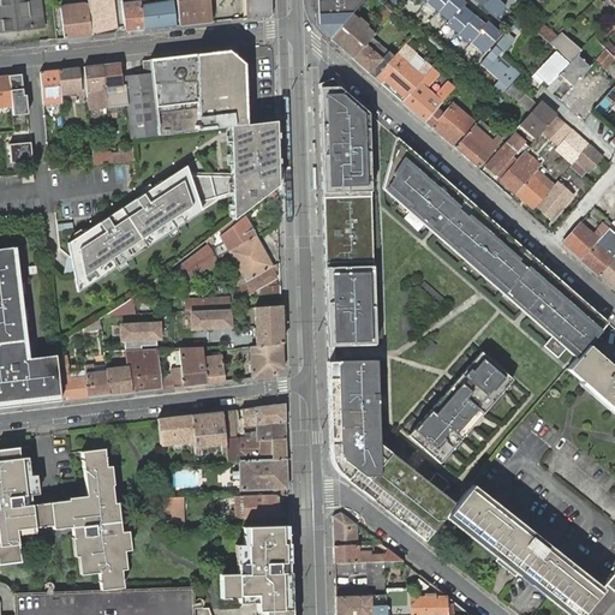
[(0,0),(0,33),(45,28),(41,0),(0,0)]
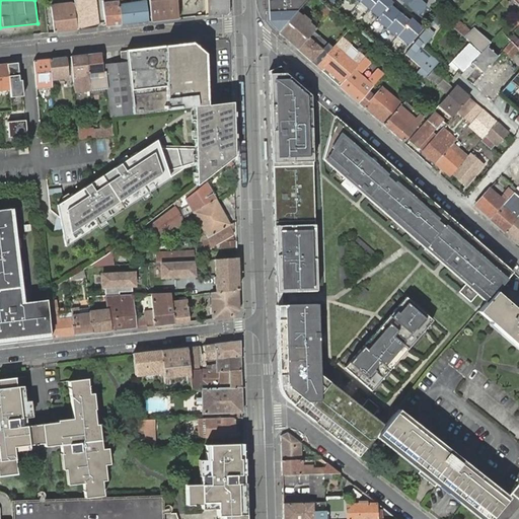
[(77,29),(95,27),(97,25),(94,0),(73,0),(74,2),(77,29)]
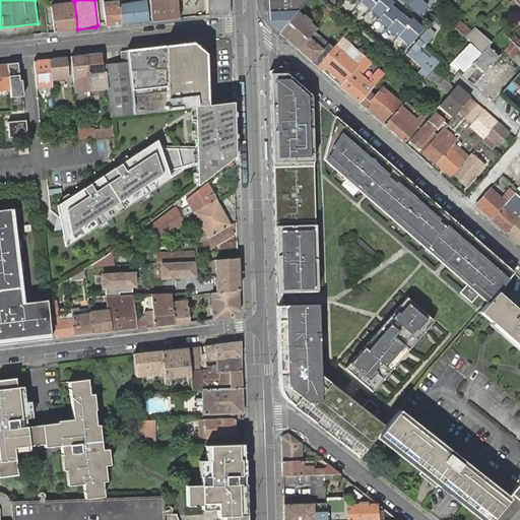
[(107,0),(103,1),(106,26),(121,25),(119,5),(119,4),(108,5),(107,0)]
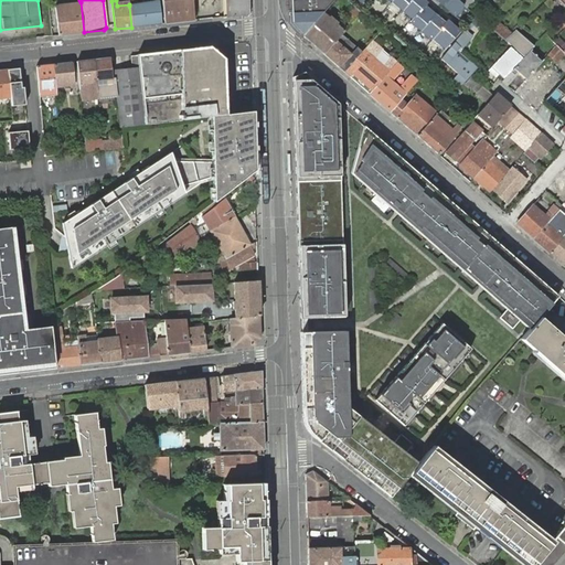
[(131,28),(160,24),(158,0),(129,6),(131,28)]
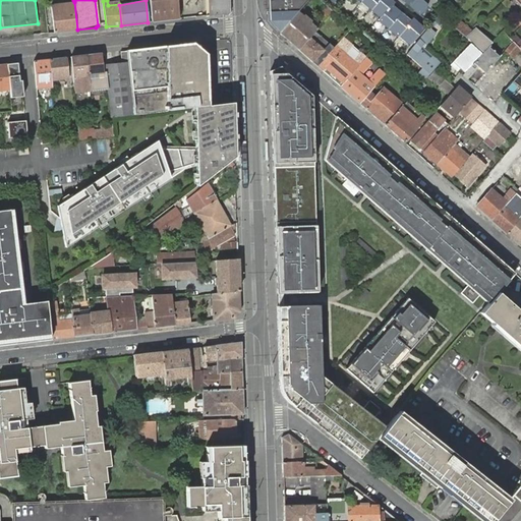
[(174,19),(179,18),(176,0),(149,0),(152,21),(174,19)]
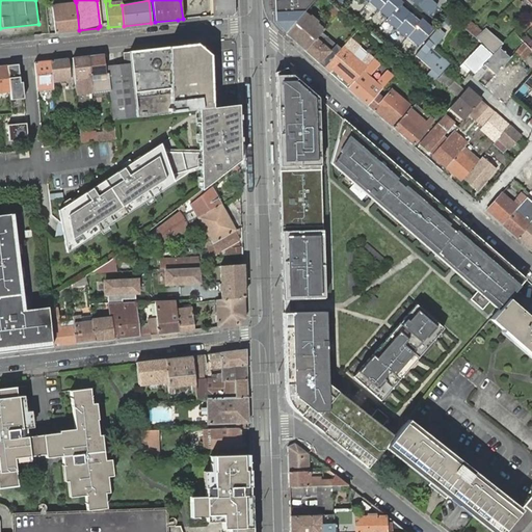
[(213,0),(214,16),(235,14),(234,0),(213,0)]
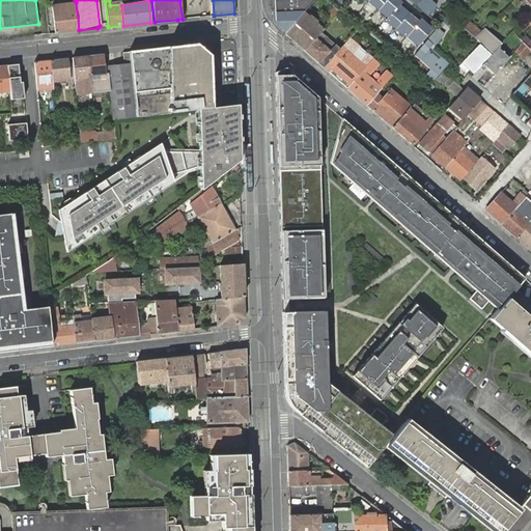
[(273,0),(274,24),(284,33),(303,12),(313,0),(273,0)]
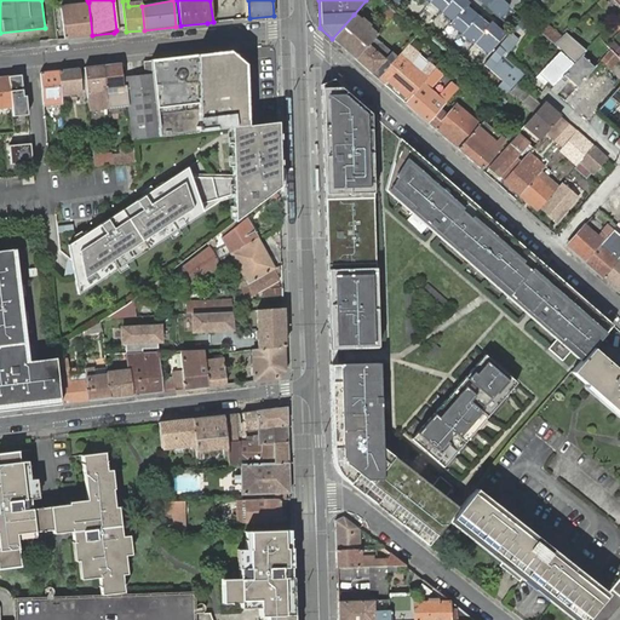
[(470,3),(466,0),(428,0),(452,21),(449,24),(472,45),(475,42),(488,53),(505,33),(491,21),(488,23),(468,5),(470,3)]
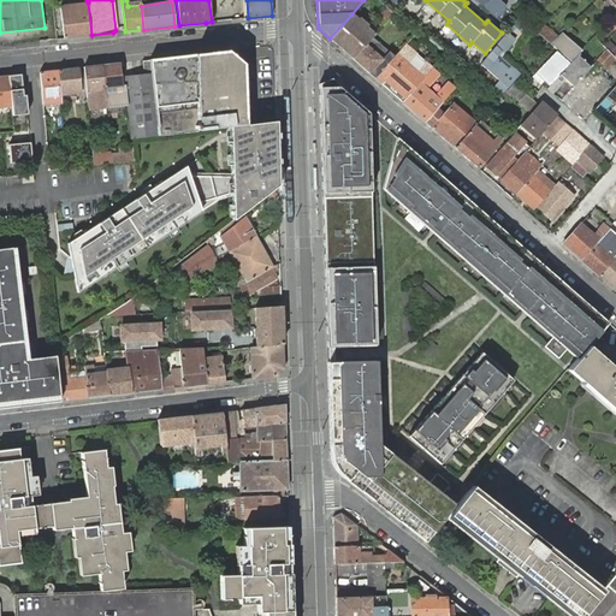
[(474,0),(495,18),(507,5),(499,0),(474,0)]
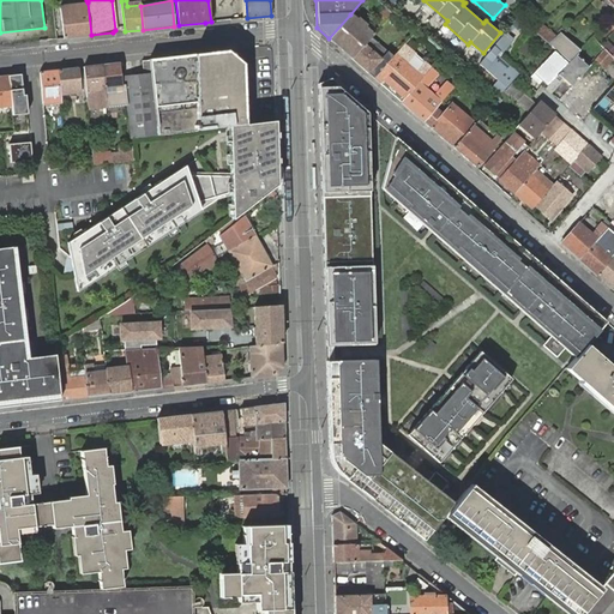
[(528,0),(527,0),(522,6),(535,19),(541,12),(528,0)]
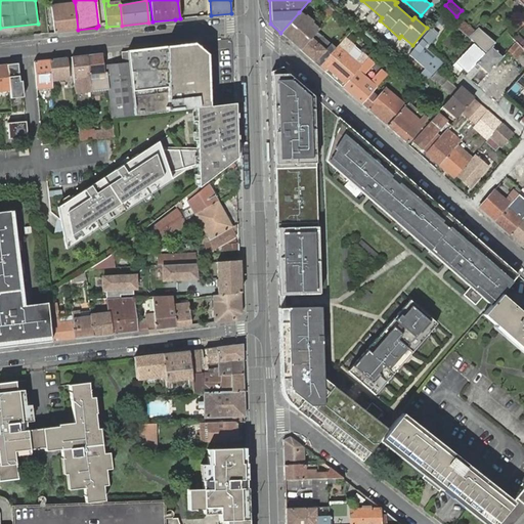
[(52,4),(55,33),(78,30),(75,2),(52,4)]
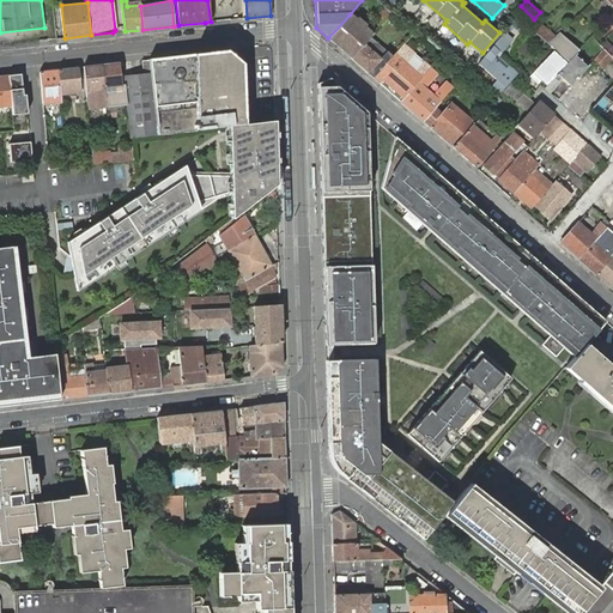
[(376,29),(390,13),(384,8),(372,23),(374,26),(376,29)]
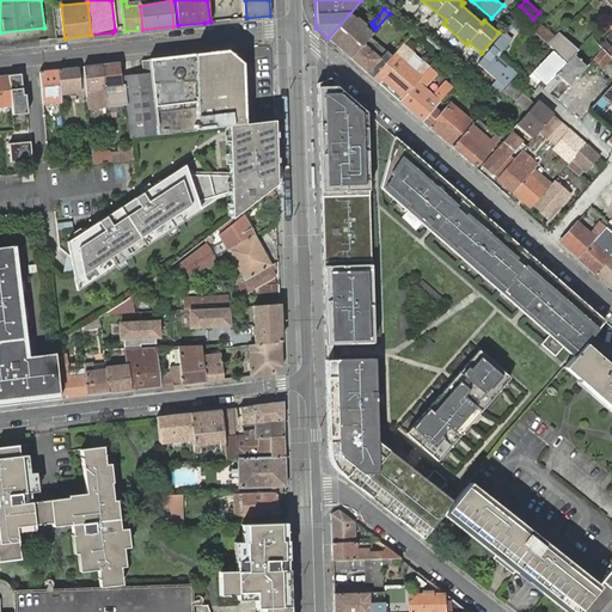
[(328,38),(350,57),(362,43),(366,40),(371,34),(349,14),(328,38)]
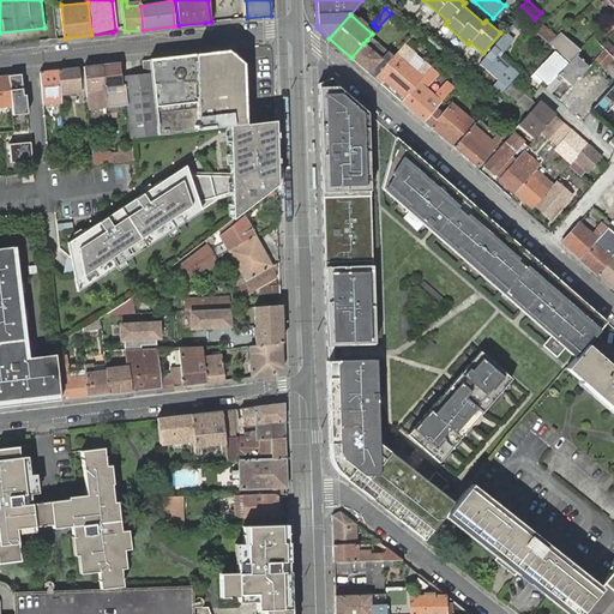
[(555,36),(542,25),(535,31),(548,43),(555,36)]
